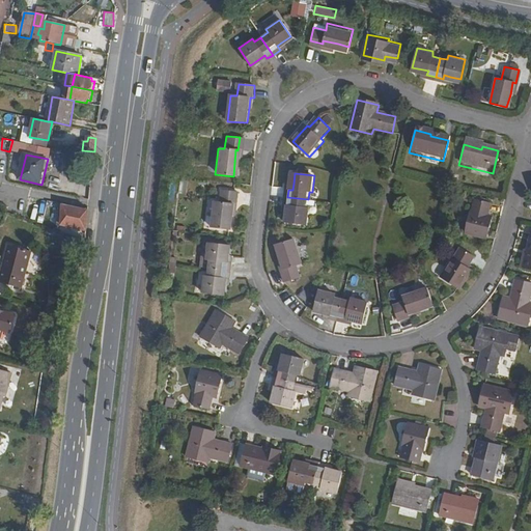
[(229,204),(232,204),(233,191),(219,190),(218,202),(212,202),(208,227),(226,229),(228,217),(229,204)]
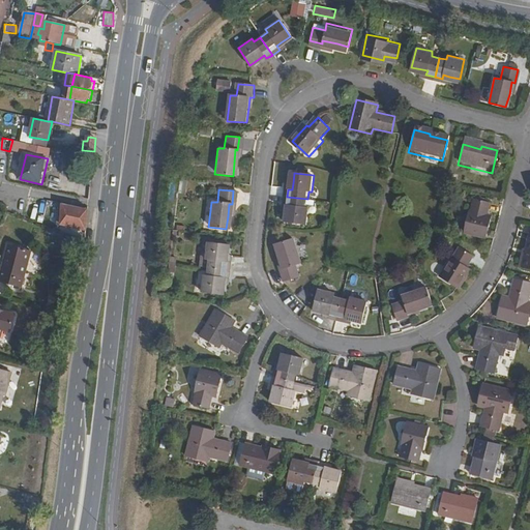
[(9,193),(6,206),(26,213),(28,207),(23,205),(23,200),(26,200),(27,196),(9,193)]
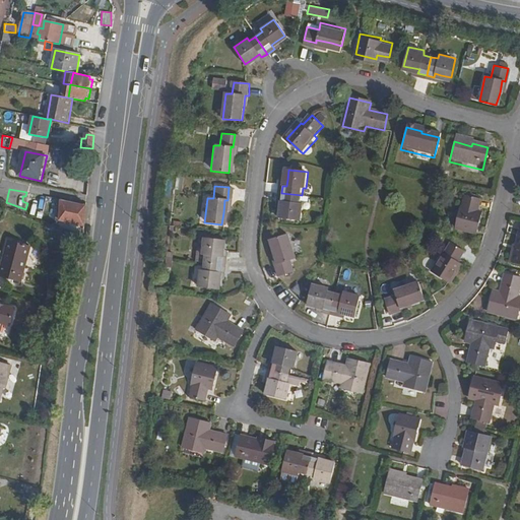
[(301,202),(302,195),(281,193),(280,201),(284,201),(284,206),(283,217),(303,219),(305,203),(301,202)]
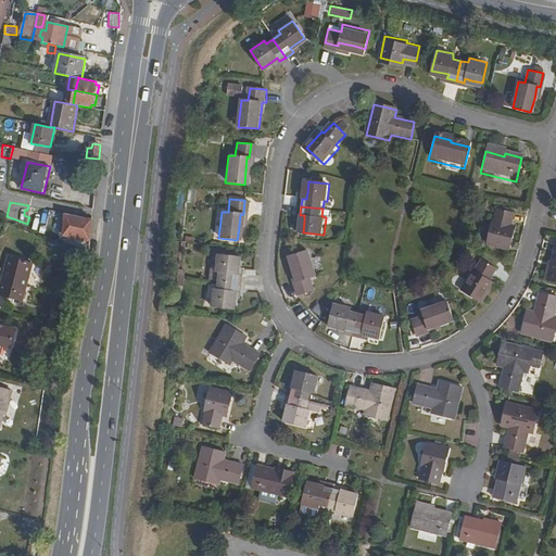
[(513,212),(496,207),(493,220),(492,219),(487,242),(509,248),(515,226),(510,225),(513,212)]
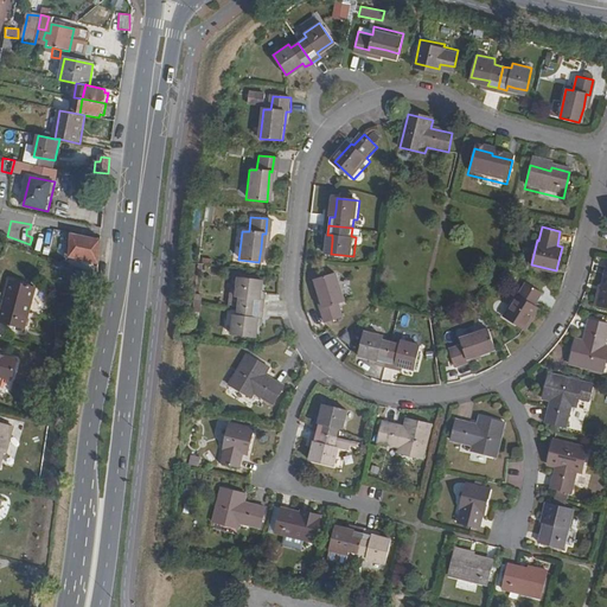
[(74,257),(100,263),(102,240),(75,234),(72,244),(66,243),(68,254),(74,257)]
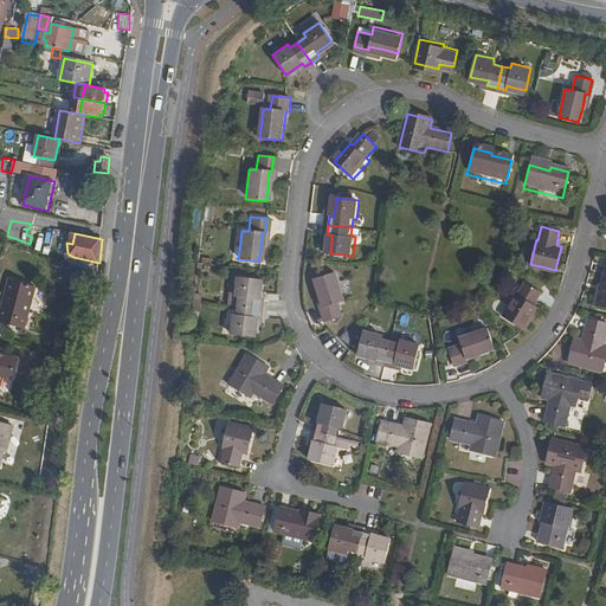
[(327,307),(323,307),(327,321),(342,317),(339,303),(347,302),(340,274),(321,277),(324,292),(327,307)]
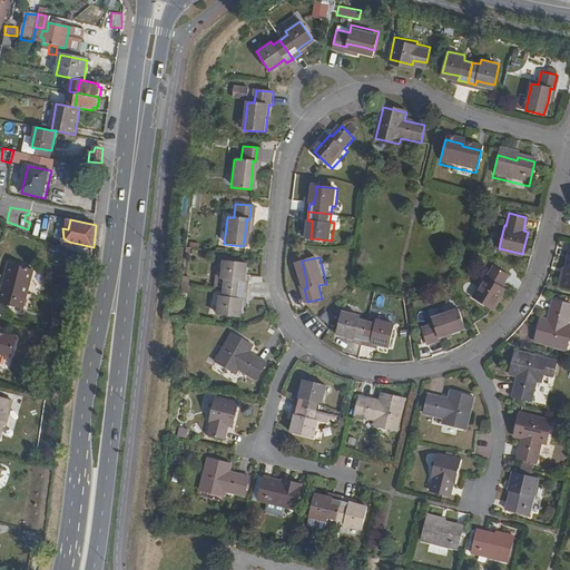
[(237,281),(236,290),(257,292),(258,283),(253,283),(254,276),(255,265),(234,263),(232,281),(237,281)]
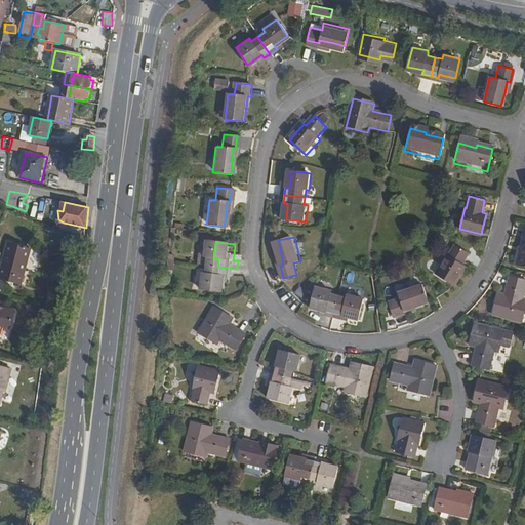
[(0,278),(19,284),(28,249),(6,244),(0,269),(0,278)]
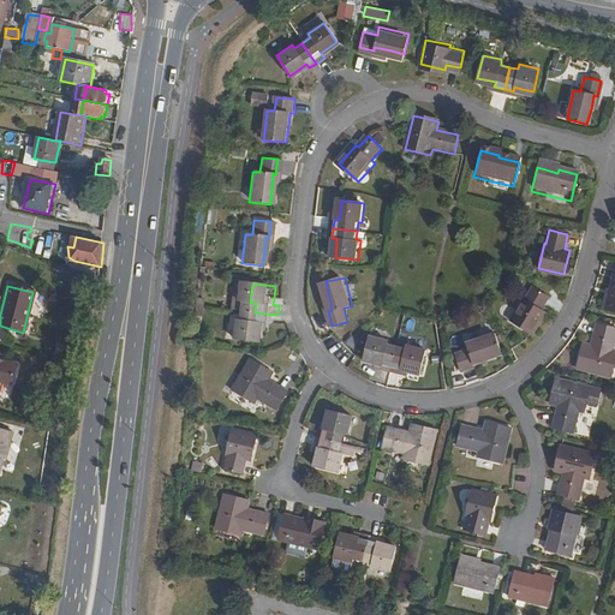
[(547,298),(531,290),(524,302),(521,300),(508,322),(531,335),(544,314),(538,311),(547,298)]
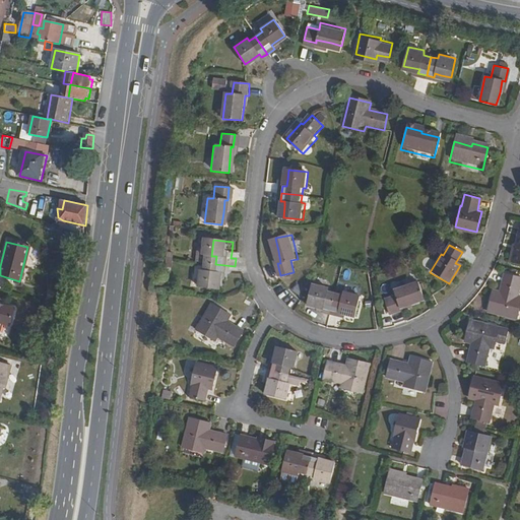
[(235,266),(215,264),(214,271),(209,271),(207,287),(229,289),(230,278),(230,272),(235,273),(235,266)]
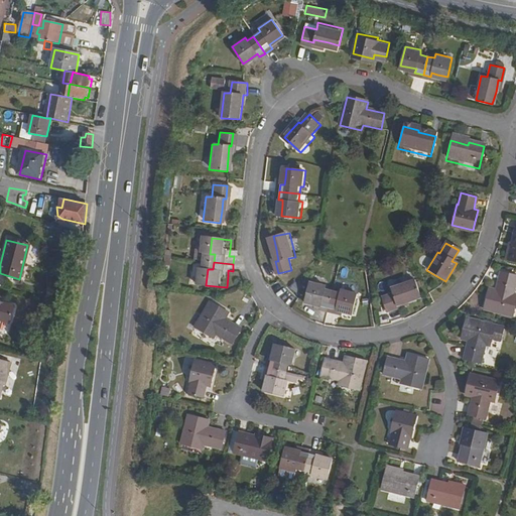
[(515,273),(505,271),(500,289),(493,287),(488,308),(515,314),(515,273)]
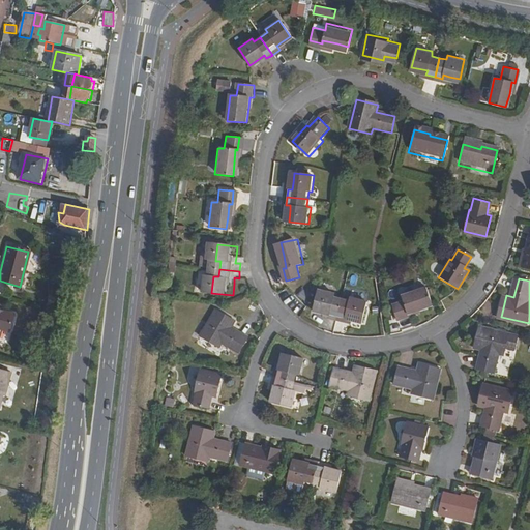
[(407,314),(419,308),(431,304),(425,288),(401,297),(403,303),(391,307),(395,320),(408,316),(407,314)]
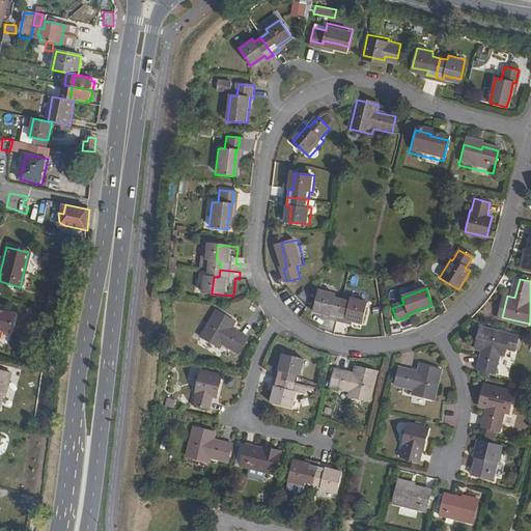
[(330,318),(337,320),(342,300),(334,298),(335,295),(318,290),(313,310),(326,313),(331,314),(330,318)]
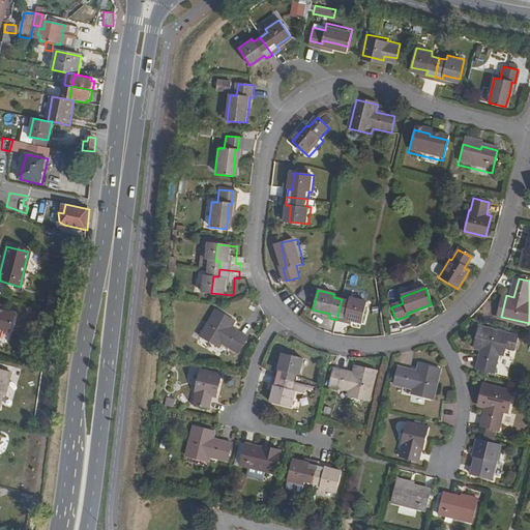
[(342,299),(336,320),(344,322),(345,317),(350,319),(361,321),(366,301),(350,298),(349,301),(342,299)]
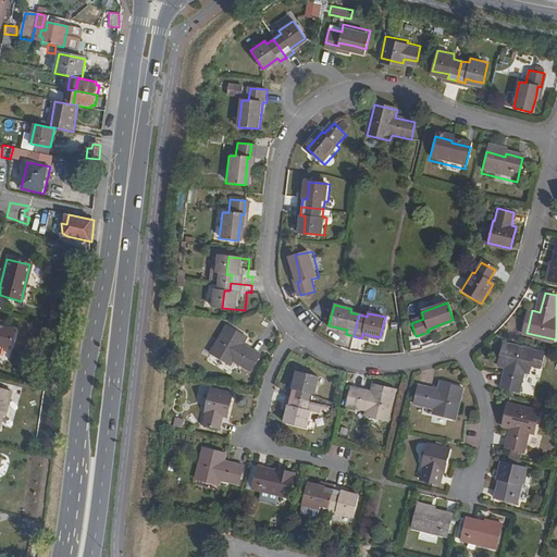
[(0,343),(10,346),(14,329),(0,324),(0,343)]
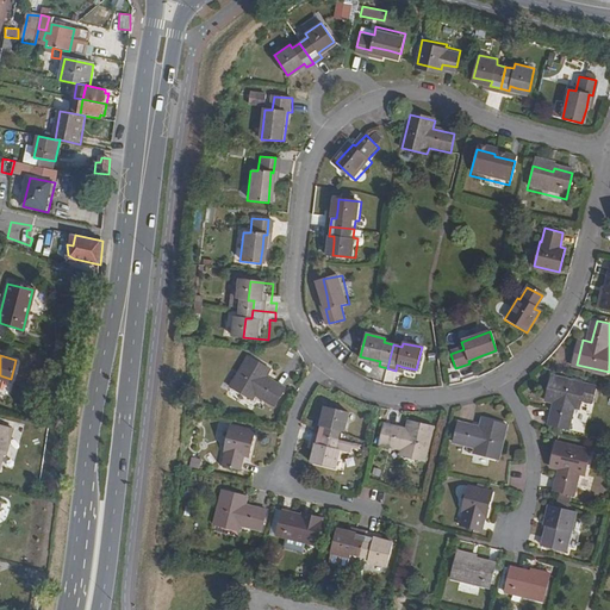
[(241,368),(243,361),(217,355),(210,388),(235,394),(237,386),(257,392),(262,374),(241,368)]
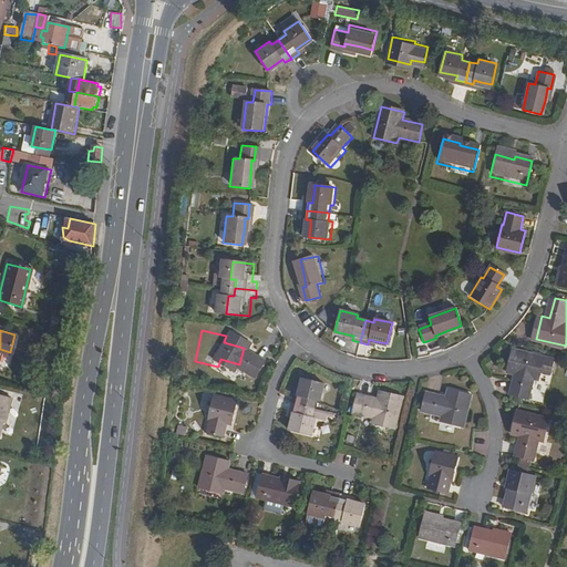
[(548,359),(516,351),(511,374),(518,375),(514,397),(531,401),(536,380),(543,382),(545,374),(555,377),(557,361),(548,359)]
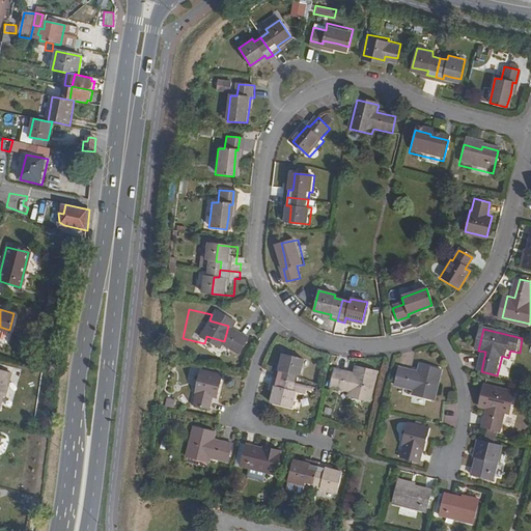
[(280,369),(278,378),(298,383),(300,375),(304,375),(307,359),(288,355),(285,366),(284,371),(280,369)]
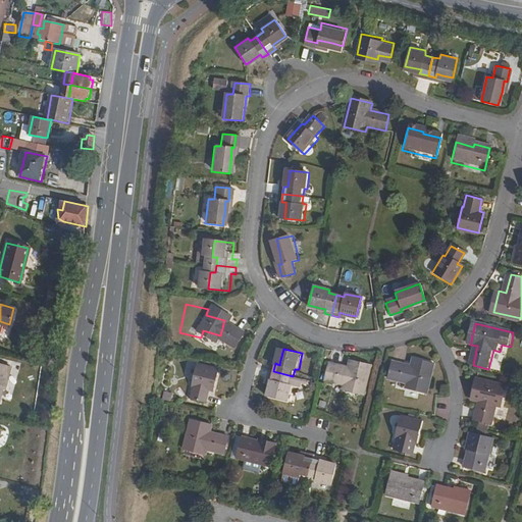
[(433,364),(413,359),(411,366),(393,361),(388,377),(407,381),(406,388),(426,394),(433,364)]
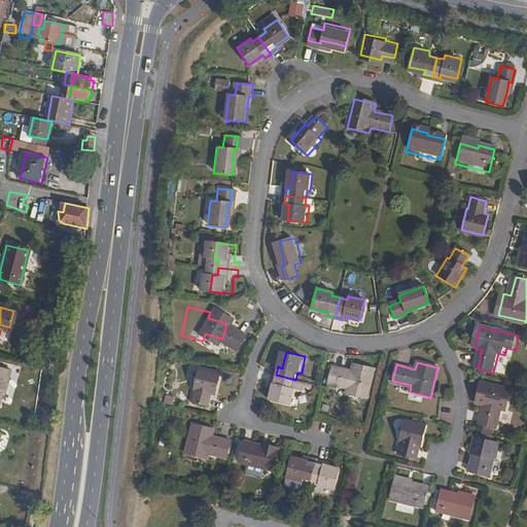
[(4,392),(9,371),(0,367),(0,395),(1,392),(4,392)]
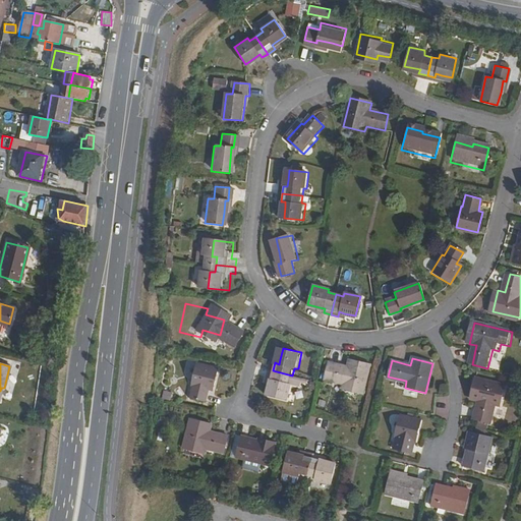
[(369,369),(349,364),(347,371),(329,367),(325,383),(343,388),(342,394),(362,399),(369,369)]
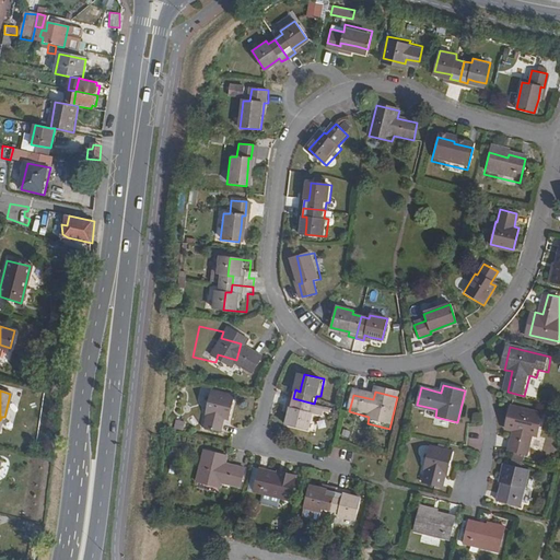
[(233,397),(211,393),(205,415),(207,415),(203,428),(220,432),(224,419),(228,420),(233,397)]
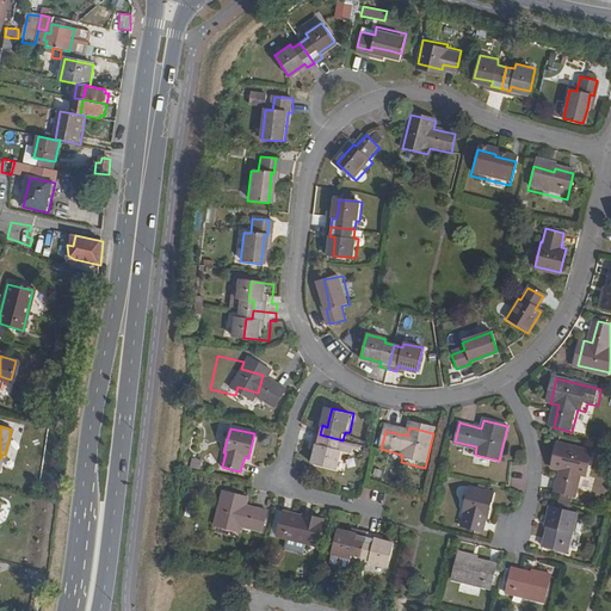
[(343,440),(320,434),(318,443),(322,444),(321,450),(318,463),(340,469),(345,450),(357,454),(358,450),(370,452),(372,448),(343,440)]
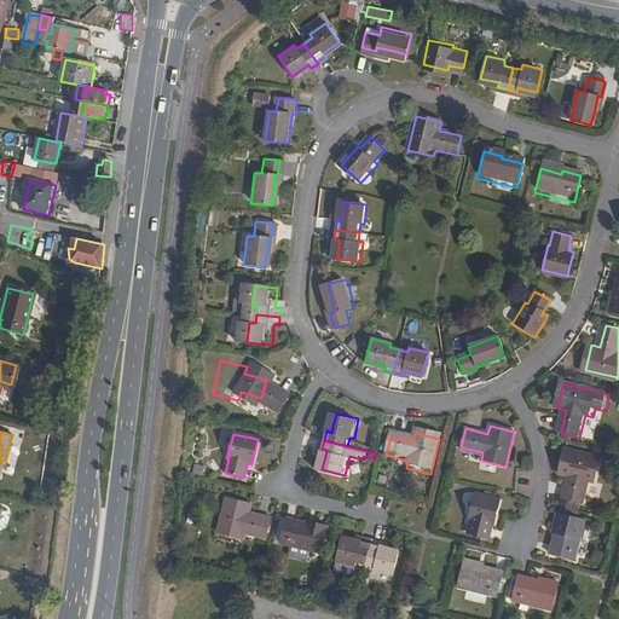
[(603,460),(568,450),(562,475),(571,478),(566,499),(584,504),(590,481),(597,484),(603,460)]
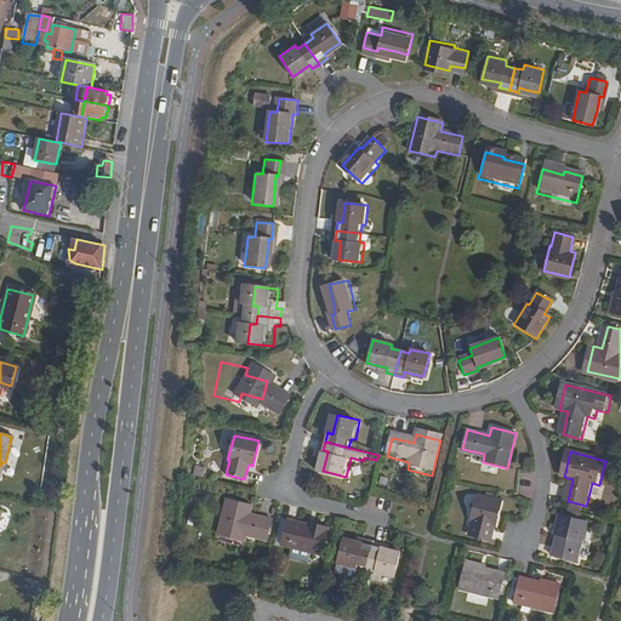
[(496,527),(502,502),(478,496),(471,520),(473,522),(469,536),(488,540),(491,525),(496,527)]
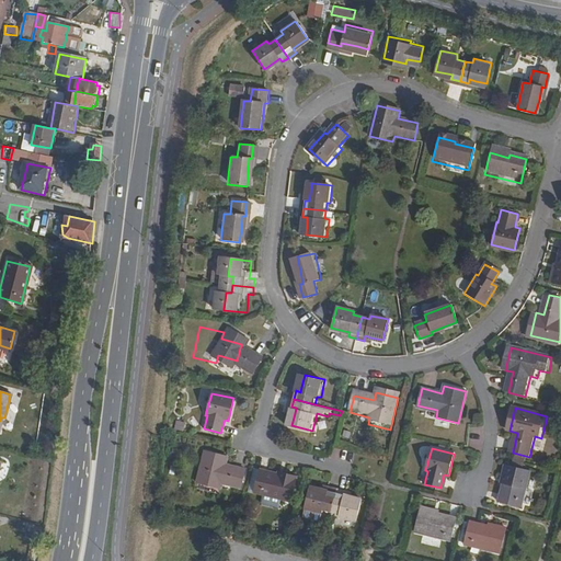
[(240,485),(244,468),(225,464),(226,456),(204,450),(196,481),(218,487),(220,480),(240,485)]
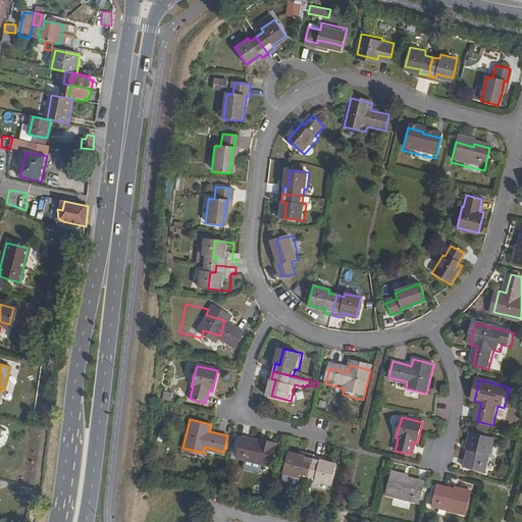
[(497,439),(472,434),(468,451),(471,451),(467,468),(487,473),(497,439)]
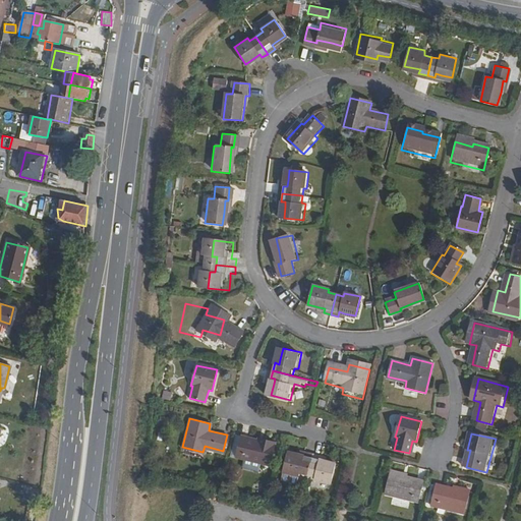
[(255,442),(239,438),(234,458),(268,466),(274,444),(256,440),(255,442)]
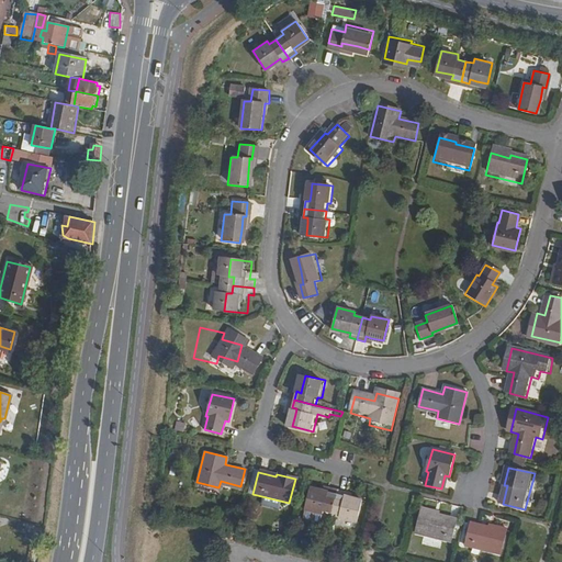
[(324,508),(333,510),(338,487),(329,486),(328,491),(323,490),(311,486),(306,507),(323,512),(324,508)]
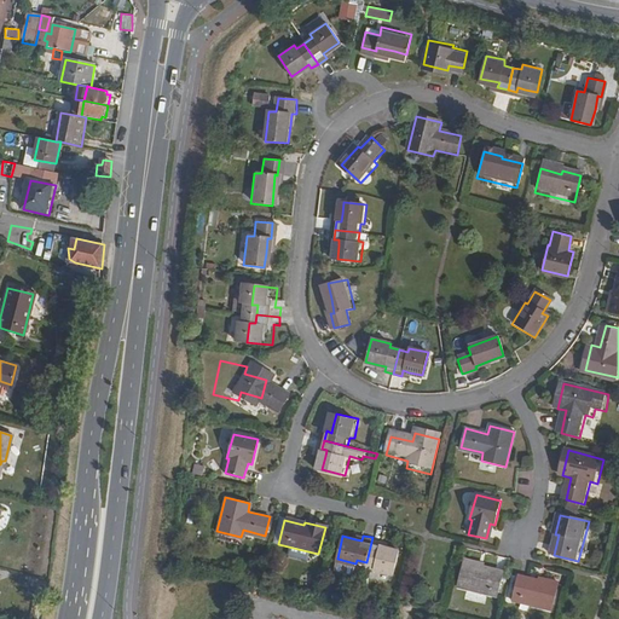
[(372,537),(366,562),(375,565),(374,568),(394,572),(399,549),(380,545),(381,539),(372,537)]
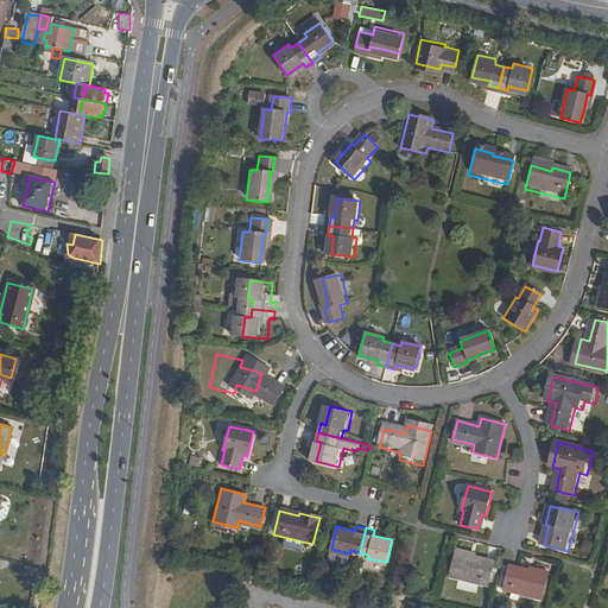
[(474,555),(454,550),(448,576),(488,586),(493,563),(474,558),(474,555)]
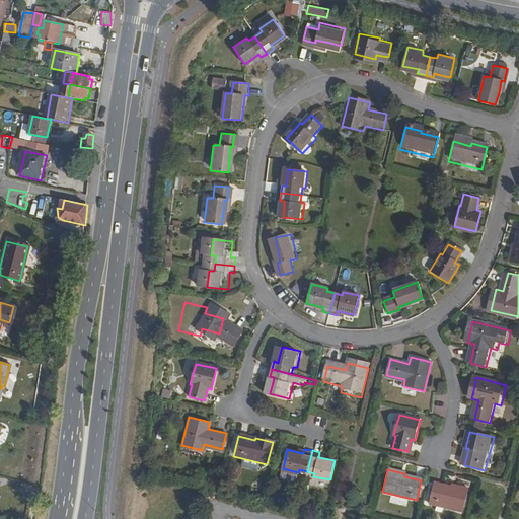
[(469,490),(453,486),(452,488),(436,484),(431,504),(464,513),(469,490)]
